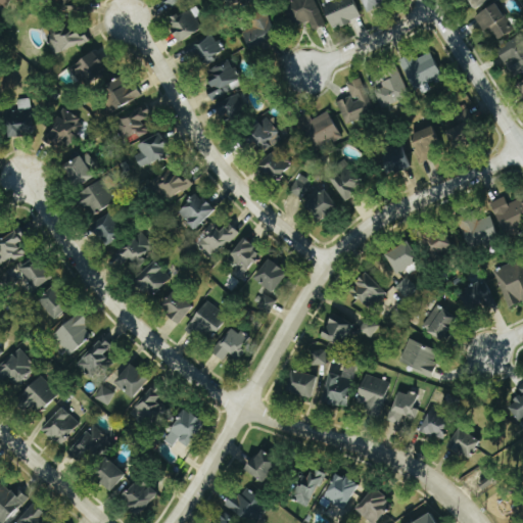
[(0,0),(0,3),(9,8),(12,0),(0,0)]
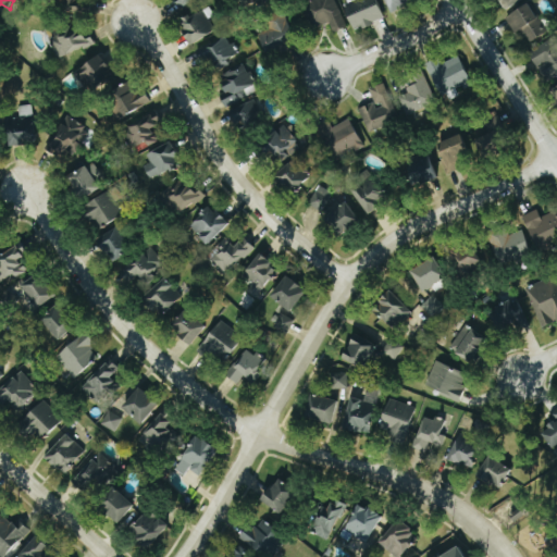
[(261,0),(242,0),(247,9),(261,0)]
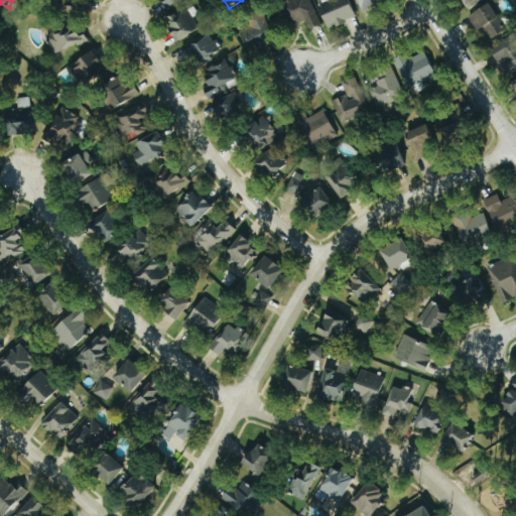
[(304,21),(309,30),(321,24),(309,0),(289,0),(281,4),(293,27),(304,21)]
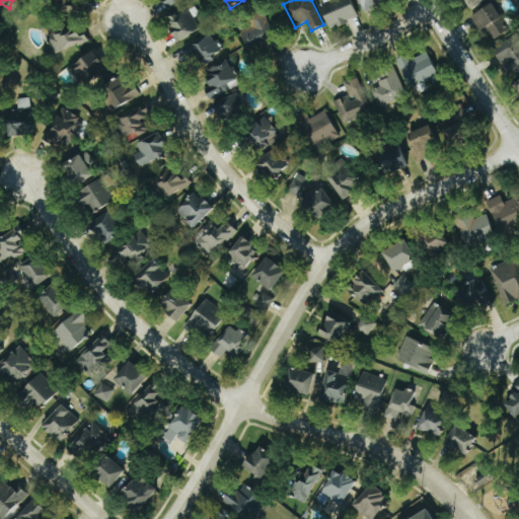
[(336,0),(321,5),(330,28),(359,18),(351,0),(336,0)]
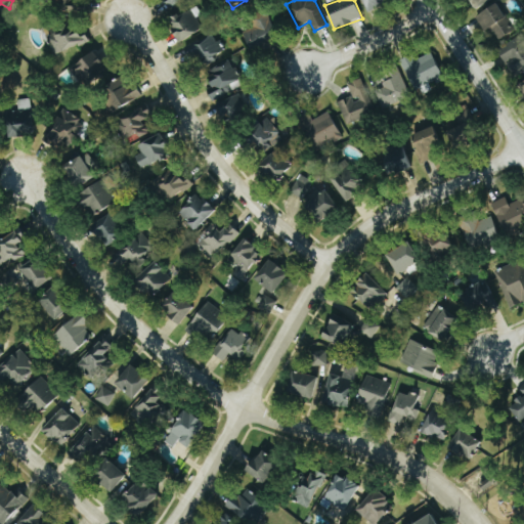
[(361,0),(367,11),(389,0),(361,0)]
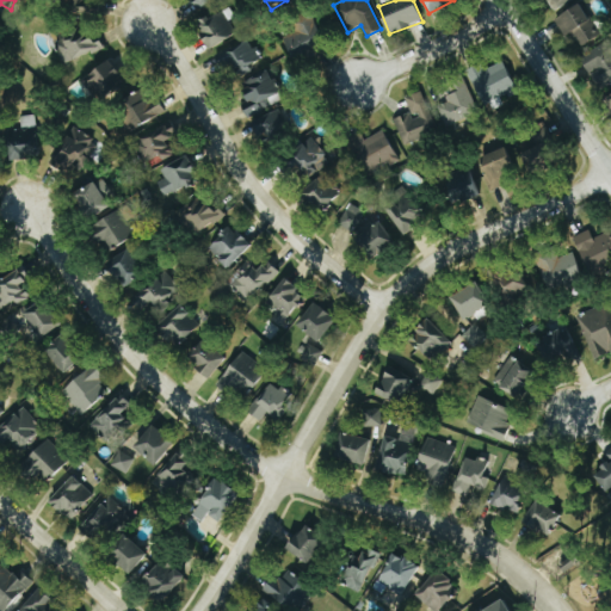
[(545,0),(551,11),(574,0),(545,0)]
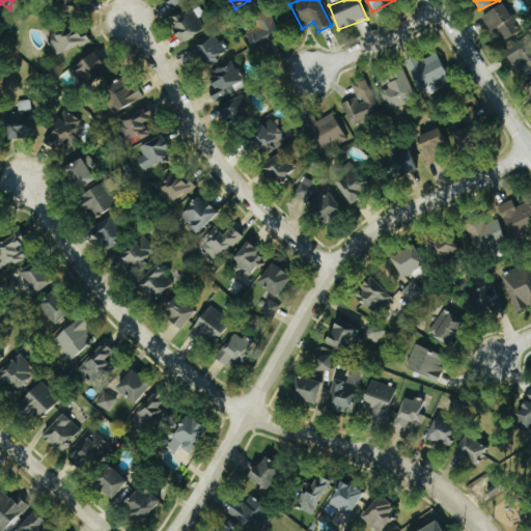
[(498,28),(504,40),(521,32),(506,4),(482,17),(491,32),(498,28)]
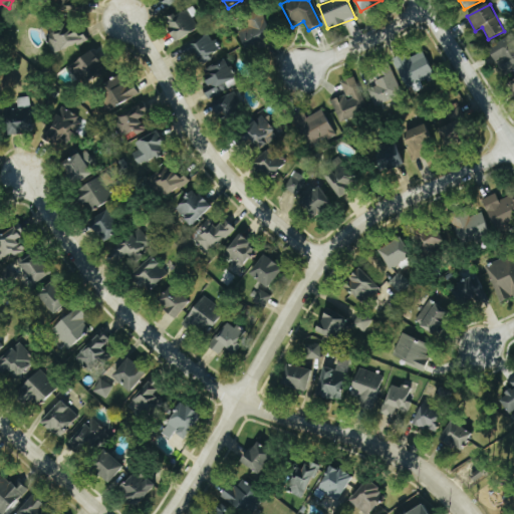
[(198,32),(190,10),(166,19),(175,41),(198,32)]
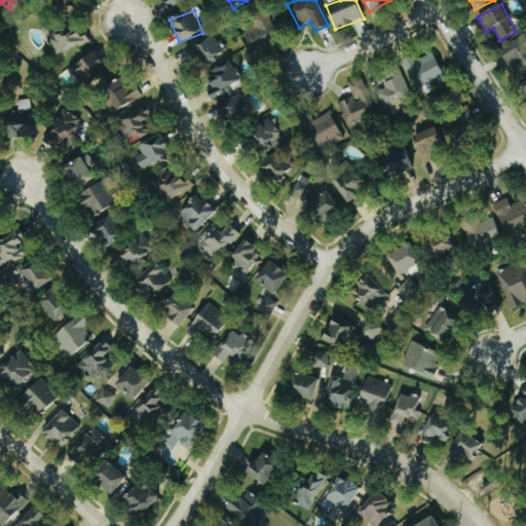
[(243,28),(251,49),(279,39),(271,17),(243,28)]
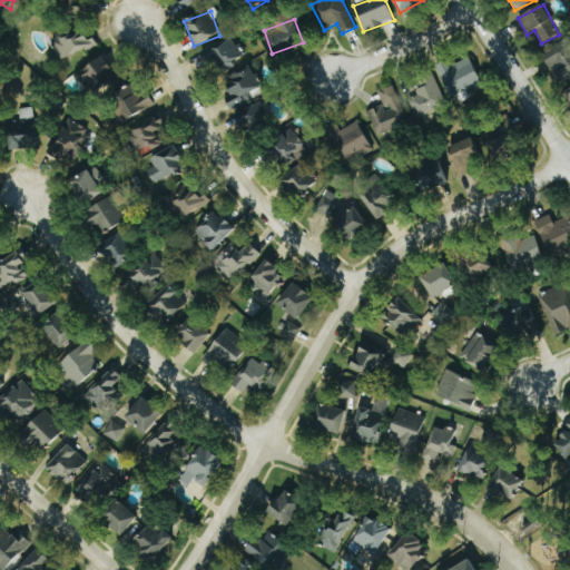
[(97,45),(94,38),(87,41),(80,28),(52,41),(62,61),(97,45)]
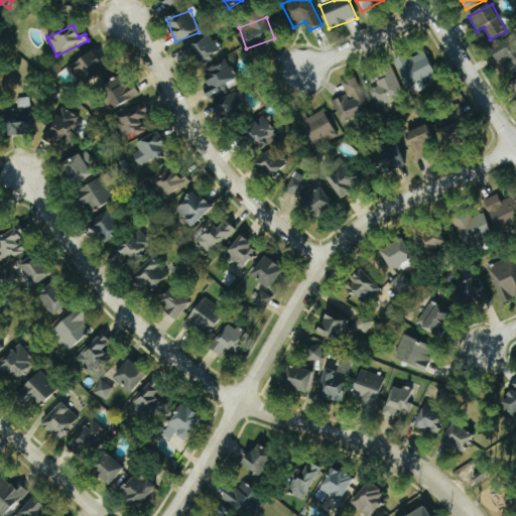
[(196,56),(201,65),(222,52),(211,35),(183,50),(189,60),(196,56)]
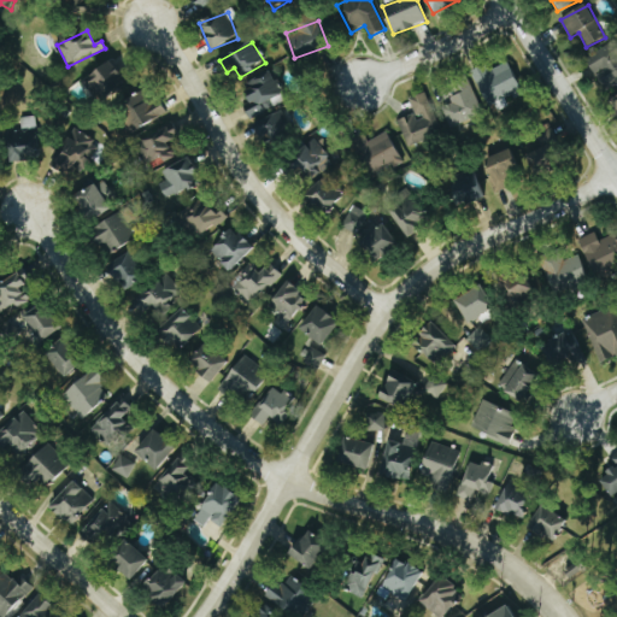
[(616,83),(616,42),(588,56),(603,90),(616,83)]
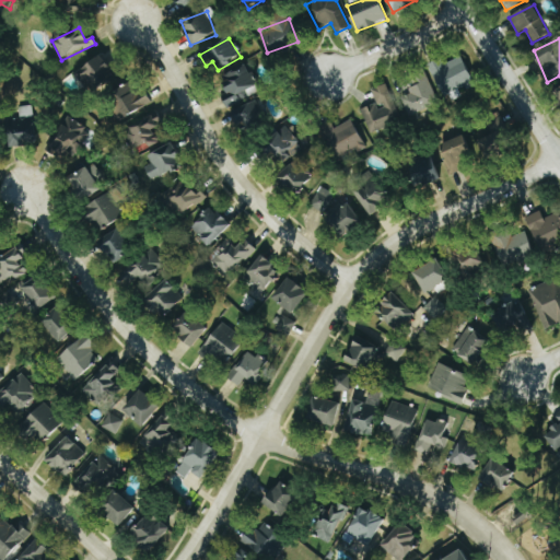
[(77,73),(92,94),(117,76),(101,55),(77,73)]
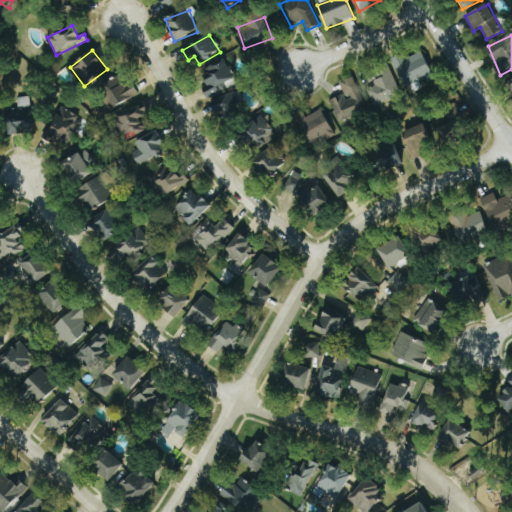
[(406,59),(404,53),(392,58),(406,89),(434,76),(422,51),(406,59)]
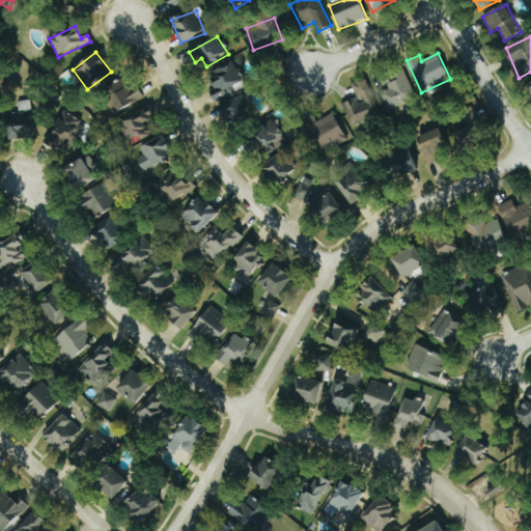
[(210,74),(218,90),(212,93),(216,102),(236,92),(233,86),(245,81),(235,61),(210,74)]
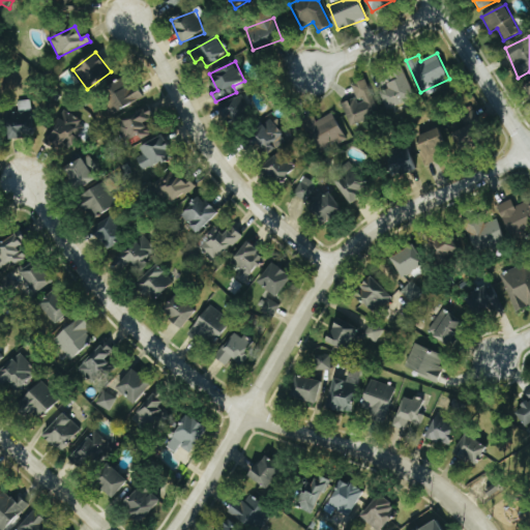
[(389,89),(380,92),(387,110),(415,98),(406,75),(386,83),(389,89)]
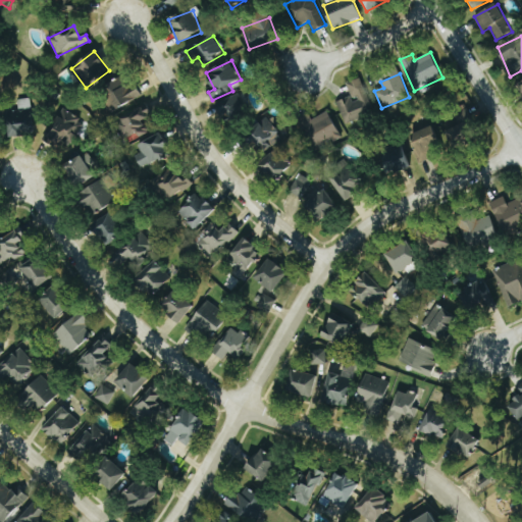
[(141,99),(134,76),(102,88),(110,110),(141,99)]
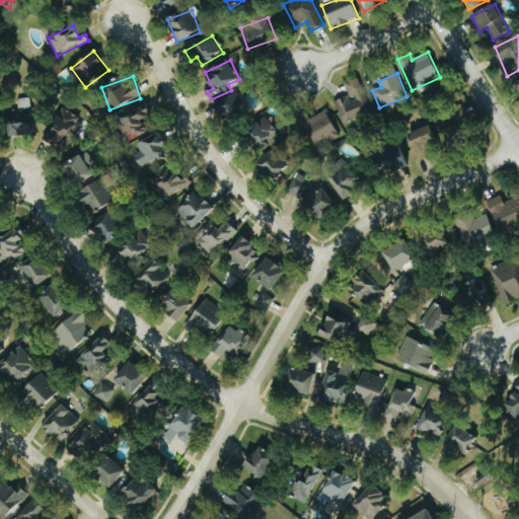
[(335,101),(344,124),(371,114),(358,77),(344,83),(349,96),(335,101)]
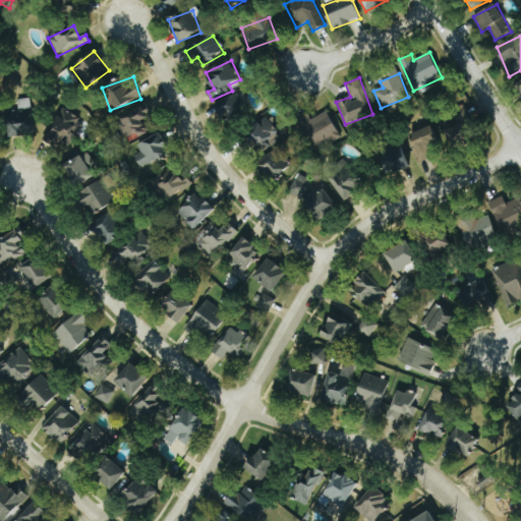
[(226,126),(251,114),(241,93),(216,105),(226,126)]
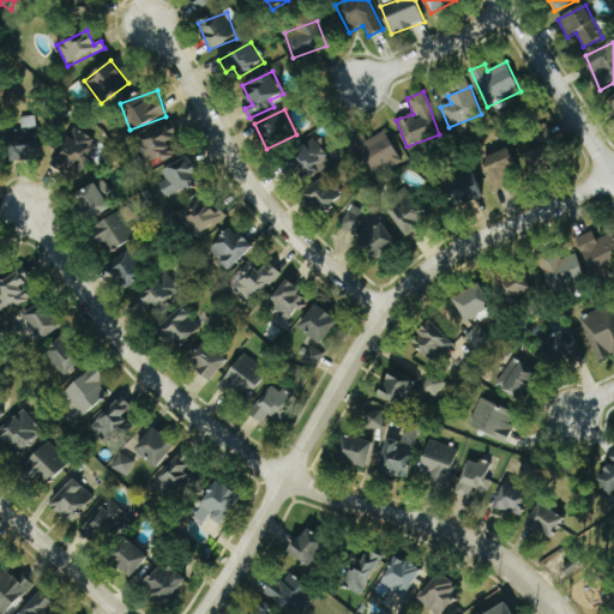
[(10,161),(41,158),(37,116),(20,118),(23,131),(6,132),(10,161)]
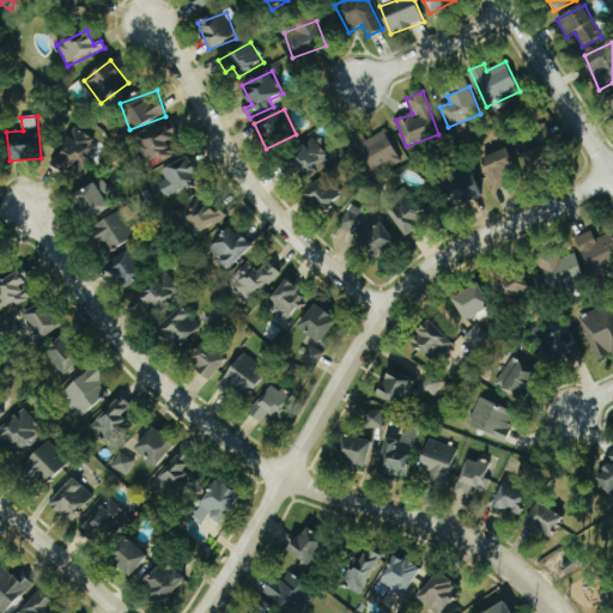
[(83,169),(98,141),(73,127),(50,164),(67,174),(73,163),(83,169)]
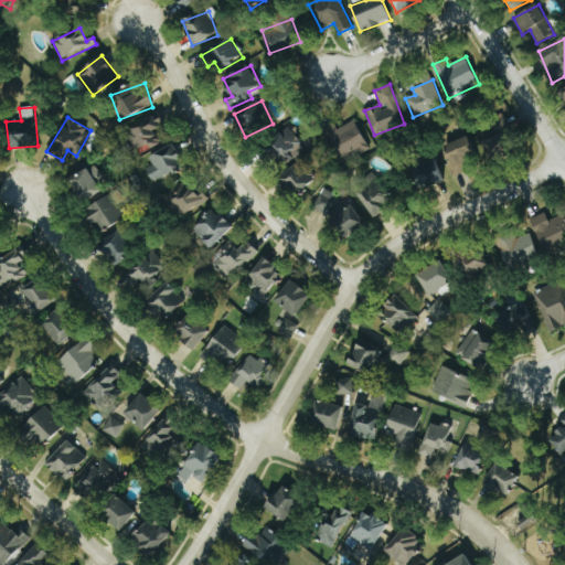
[(160,117),(128,129),(139,155),(161,145),(156,131),(164,128),(160,117)]
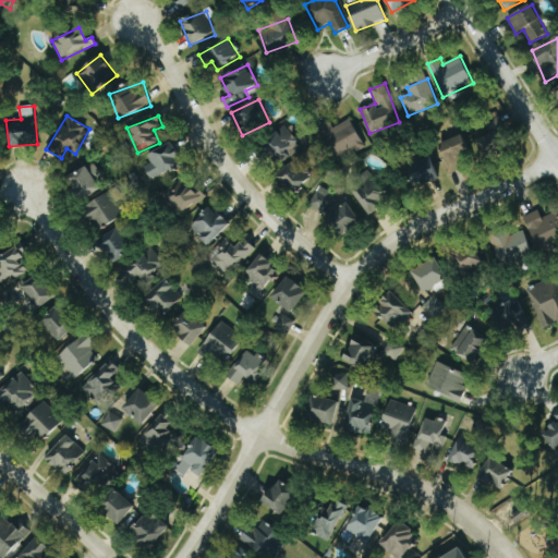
[(340,159),(365,146),(350,119),(325,132),(340,159)]
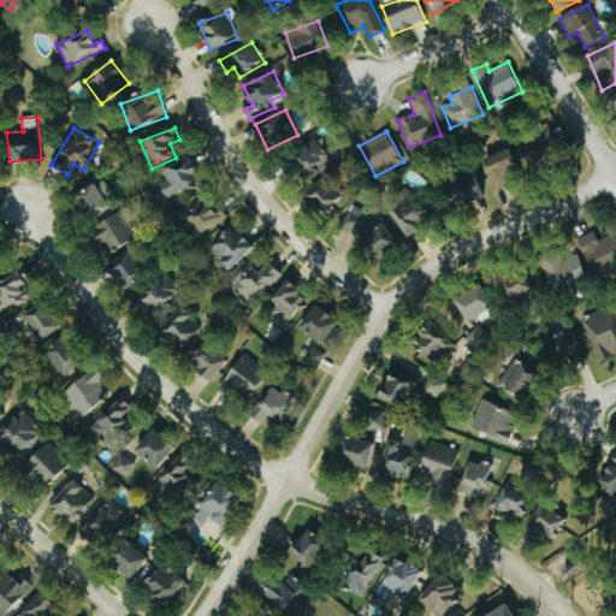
[(290,159),(309,183),(335,163),(315,140),(290,159)]
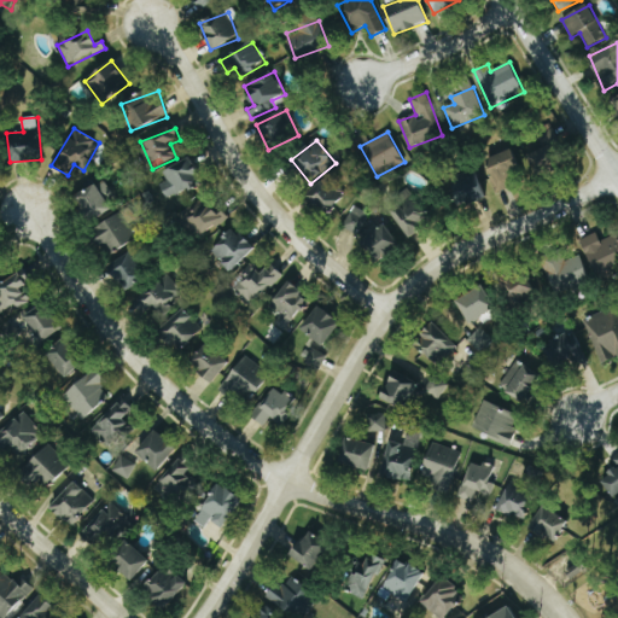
[(529,157),(537,176),(560,165),(551,146),(529,157)]
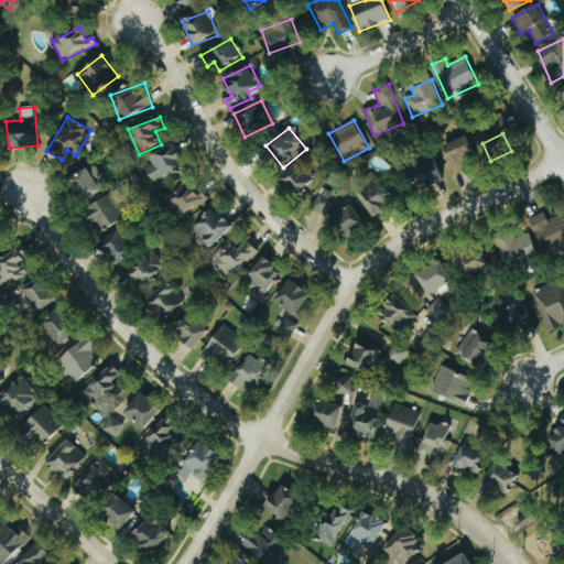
[(465,138),(442,147),(453,175),(476,166),(465,138)]
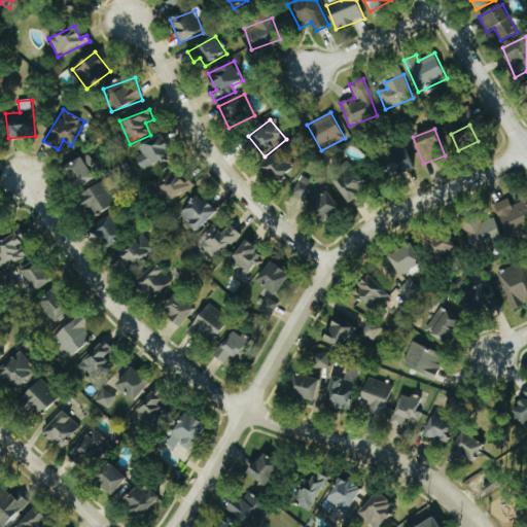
[(139,146),(143,155),(137,157),(142,171),(173,159),(163,136),(139,146)]
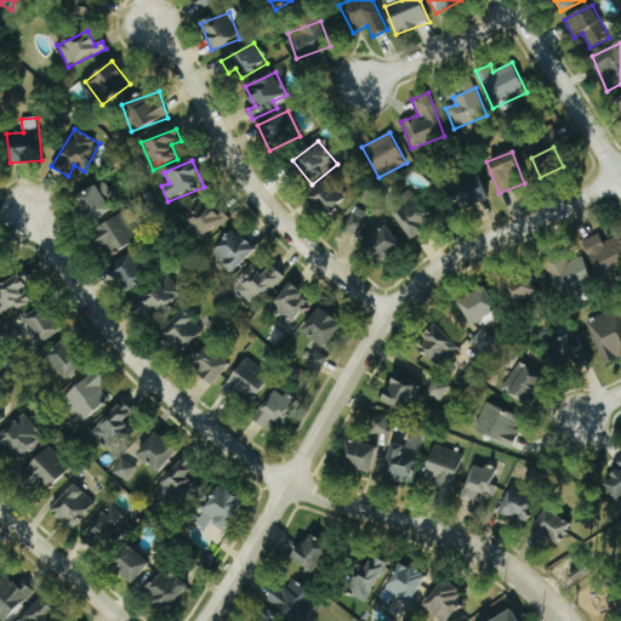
[(462,208),(488,199),(478,171),(453,180),(462,208)]
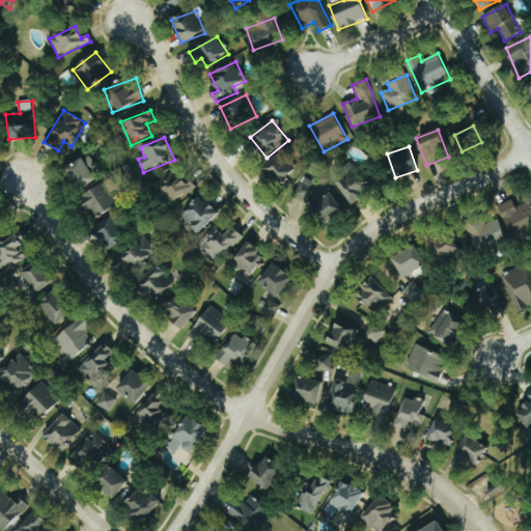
[(296,169),(281,152),(262,169),(277,186),(296,169)]
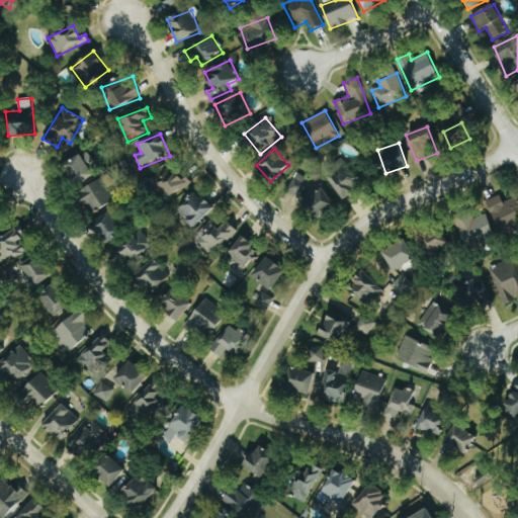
[(77,185),(94,176),(90,167),(95,164),(88,151),(65,163),(77,185)]
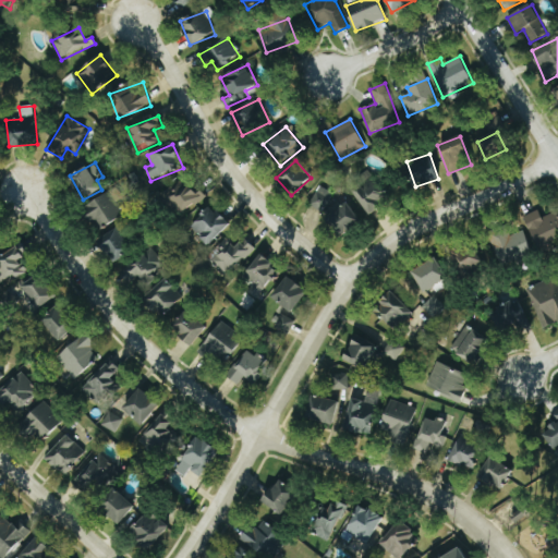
[(363,184),(352,193),(371,216),(391,198),(368,170),(358,179),(363,184)]
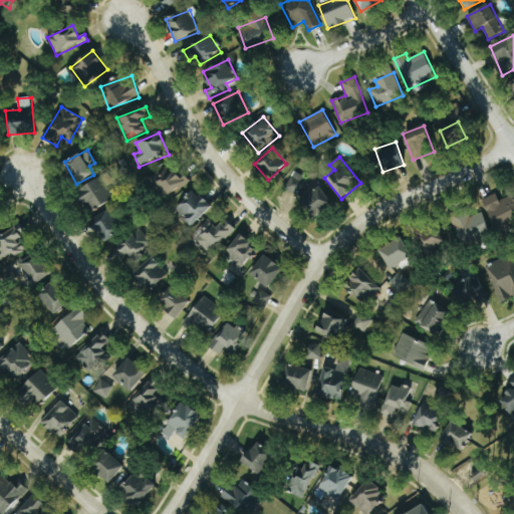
[(187,183),(171,167),(154,183),(170,200),(187,183)]
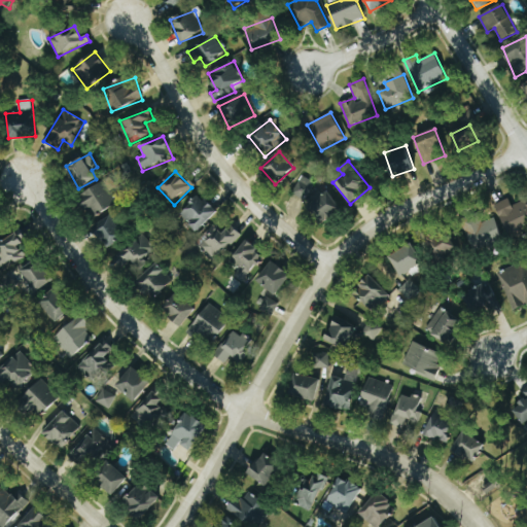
[(293,196),(307,201),(314,181),(301,176),(293,196)]
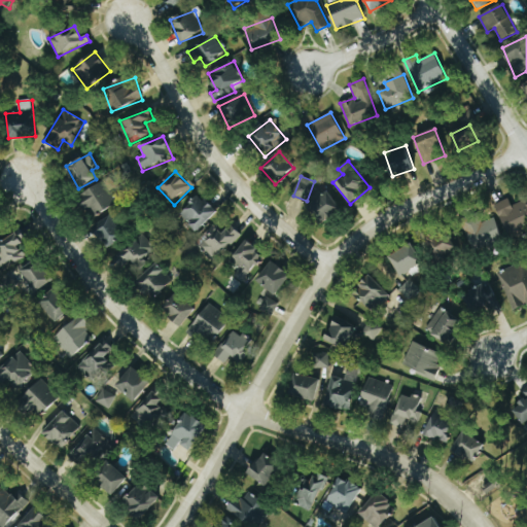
[(80,194),(91,217),(117,205),(107,181),(80,194)]
